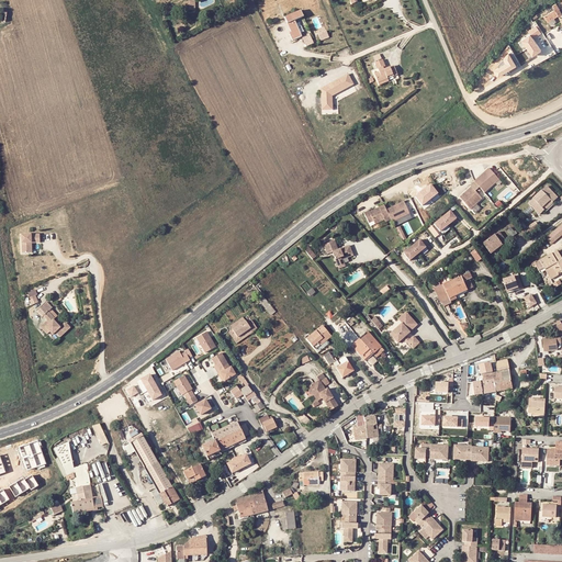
[(552,2),(557,13),(561,22),(561,13),(555,0),(552,2)]
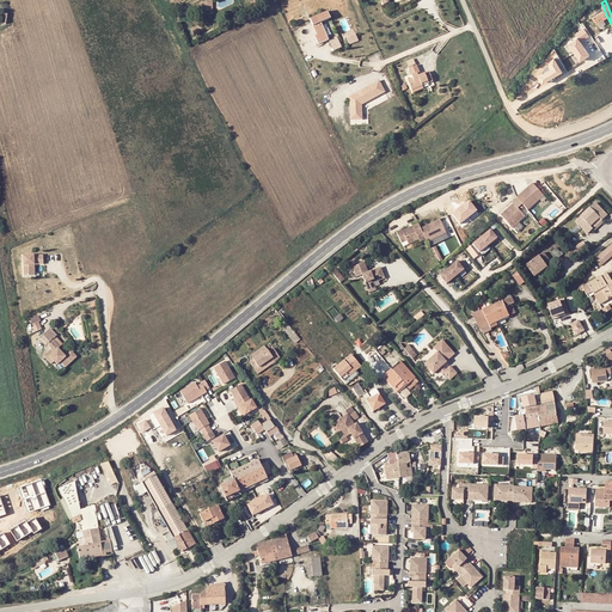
[(314,14),(326,8),(324,1),(304,11),(306,16),(314,12),(314,14)]
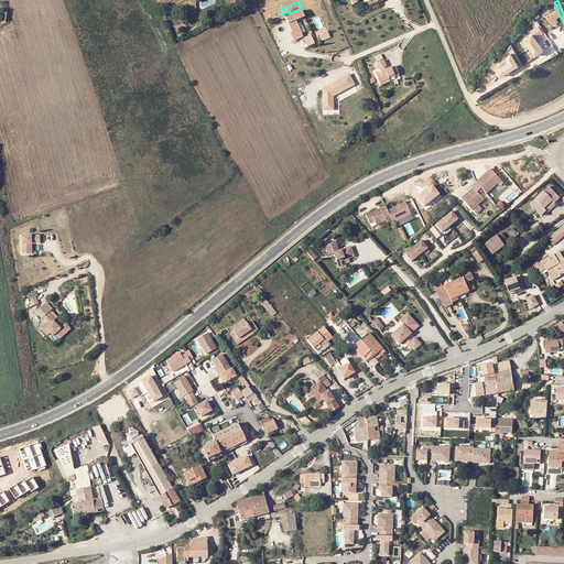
[(544,13),(548,19),(556,14),(553,9),(544,13)]
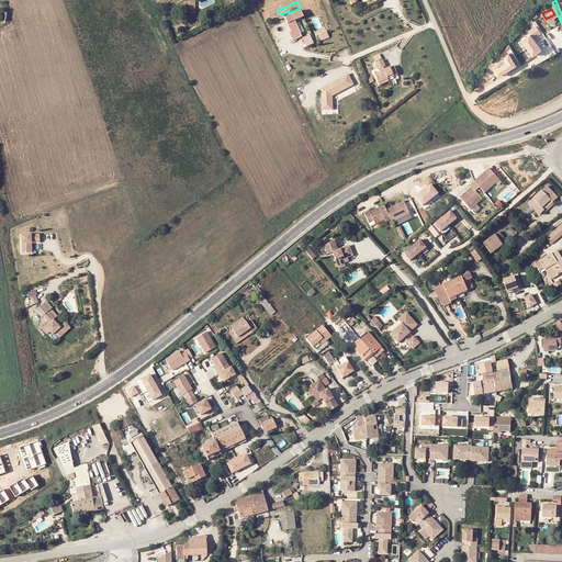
[(289,32),(296,29),(289,13),(282,15),(289,32)]
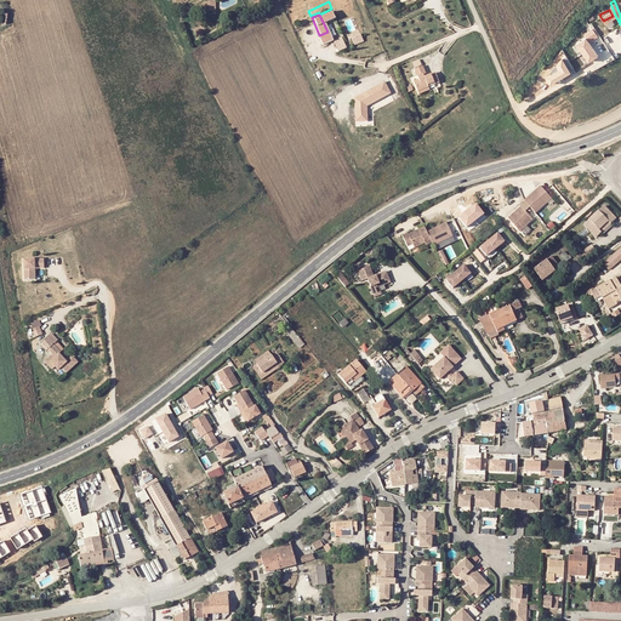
[(340,27),(328,32),(332,43),(345,38),(340,27)]
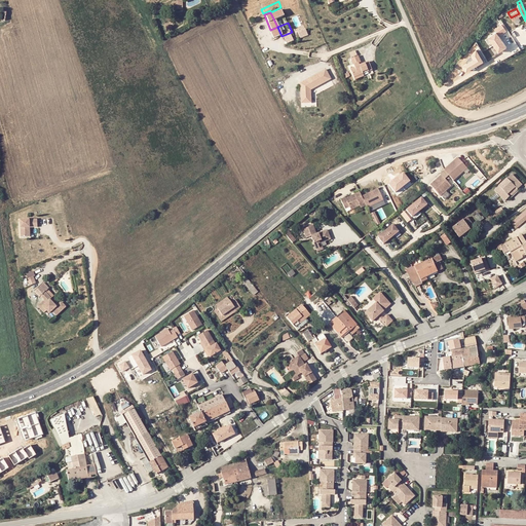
[(495,27),(499,35),(509,30),(504,23),(495,27)]
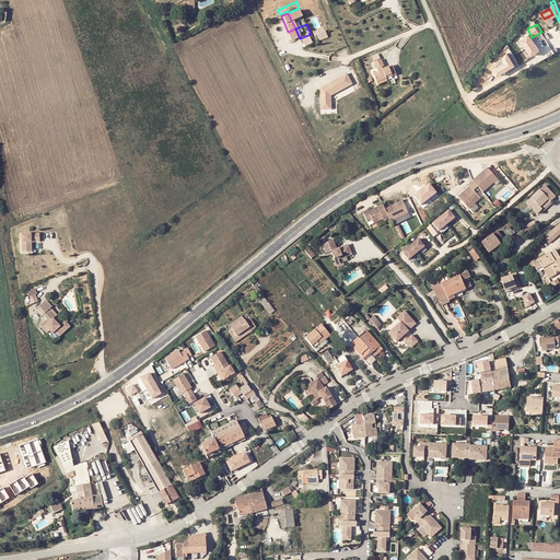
[(319,41),(328,37),(326,30),(317,33),(319,41)]
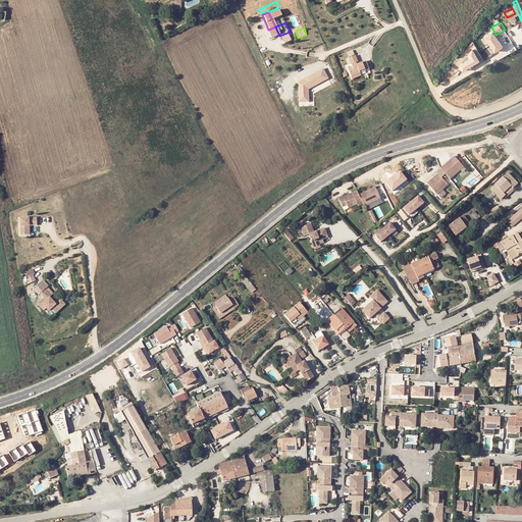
[(493,31),(483,37),(493,53),(504,47),(493,31)]
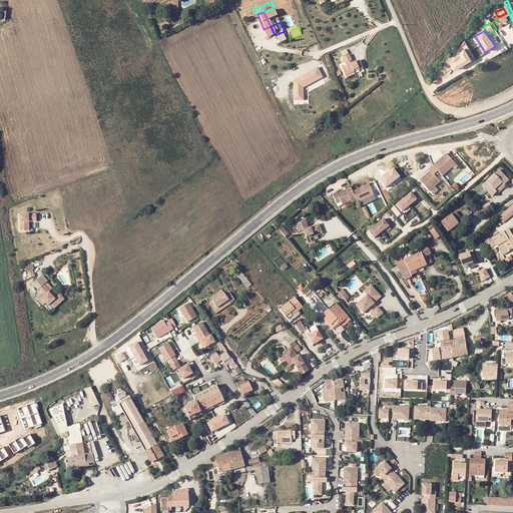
[(480,47),(472,49),(475,56),(482,54),(480,47)]
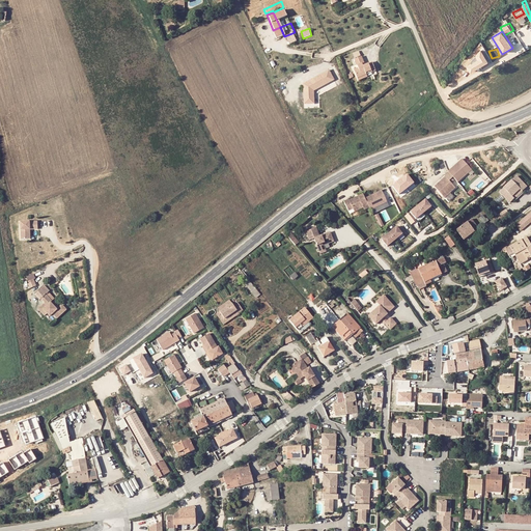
[(361,62),(363,61),(361,54),(354,57),(358,66),(354,67),(357,76),(366,73),(365,71),(370,68),(371,70),(375,68),(371,60),(364,63),(362,64),(361,62)]
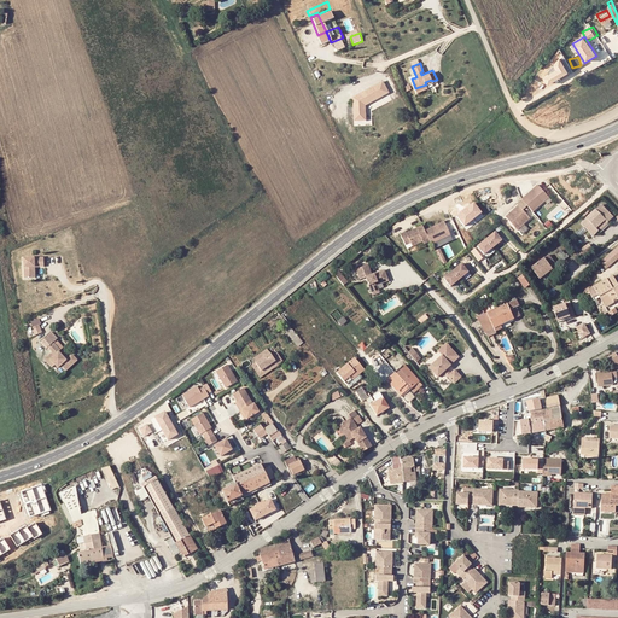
[(384,81),(353,95),(354,121),(367,121),(366,105),(390,93),(384,81)]
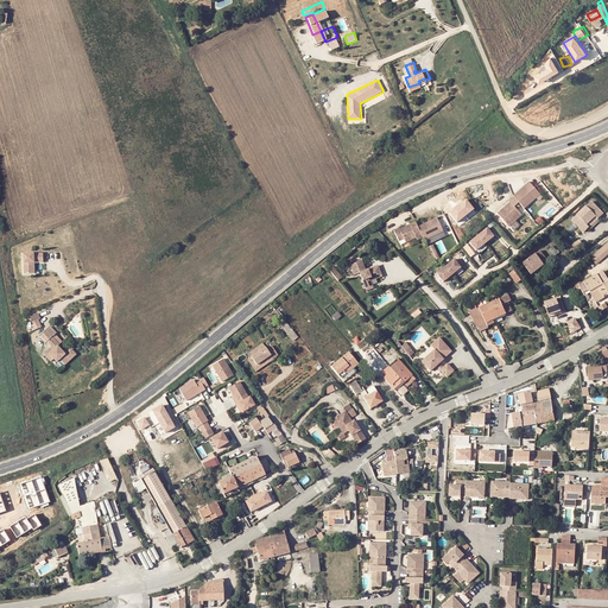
[(513,195),(518,201),(524,208),(536,197),(531,191),(536,188),(530,181),(513,195)]
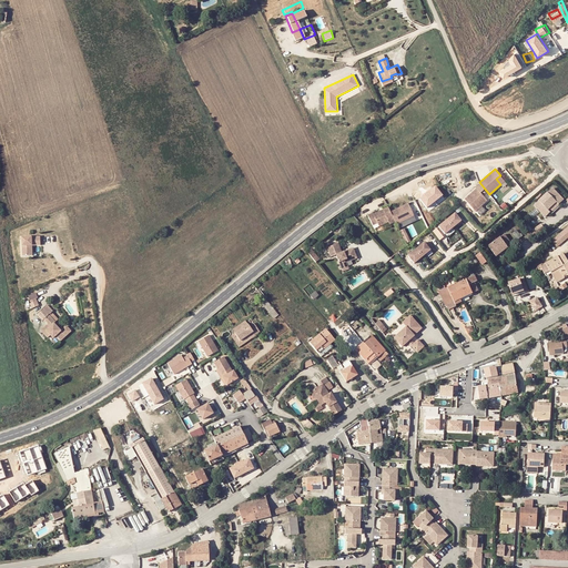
[(475,186),(476,188),(464,198),(472,206),(478,202),(480,205),(487,200),(479,191),(484,188),(479,182),(475,186)]
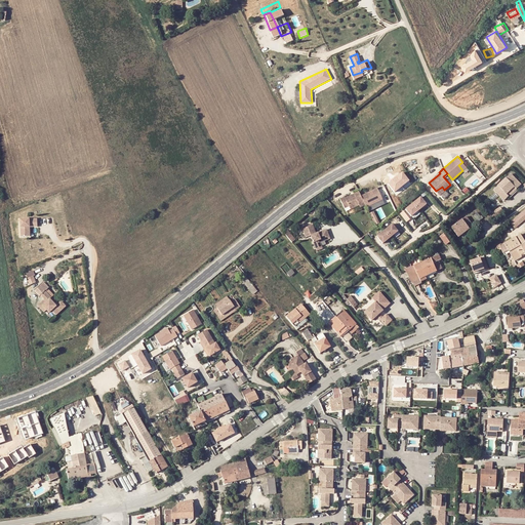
[(505,201),(522,185),(512,172),(493,189),(505,201)]
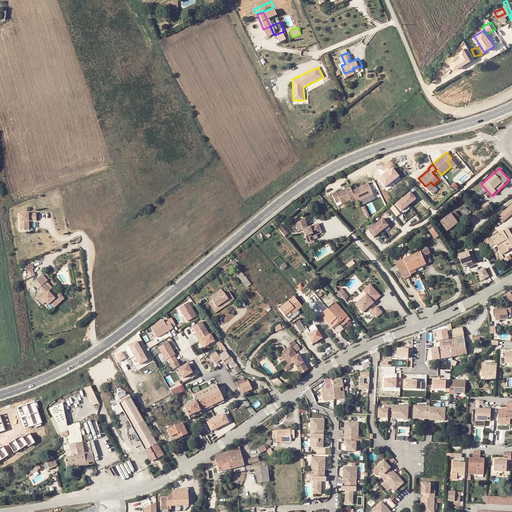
[(365,182),(349,190),(353,199),(354,200),(370,192),(365,182)]
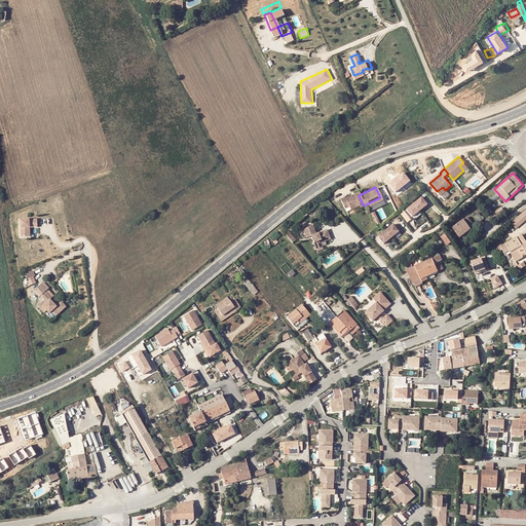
[(342,196),(338,198),(342,208),(347,205),(348,209),(357,204),(359,207),(363,204),(359,195),(357,190),(343,197),(342,196)]
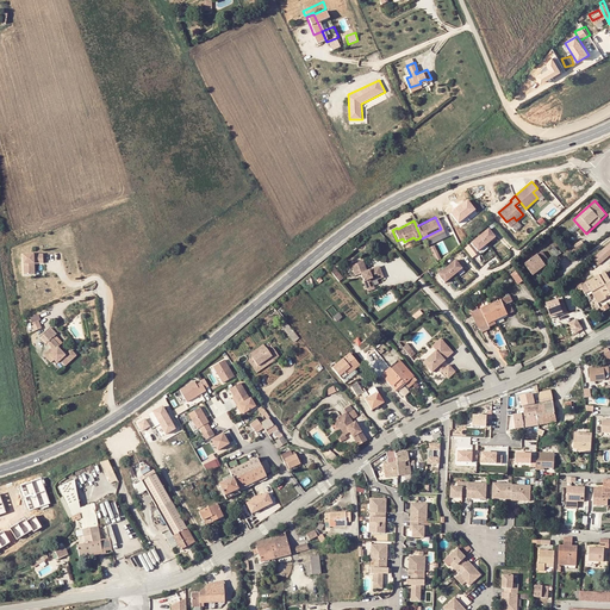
[(490,228),(471,241),(477,250),(497,237),(490,228)]
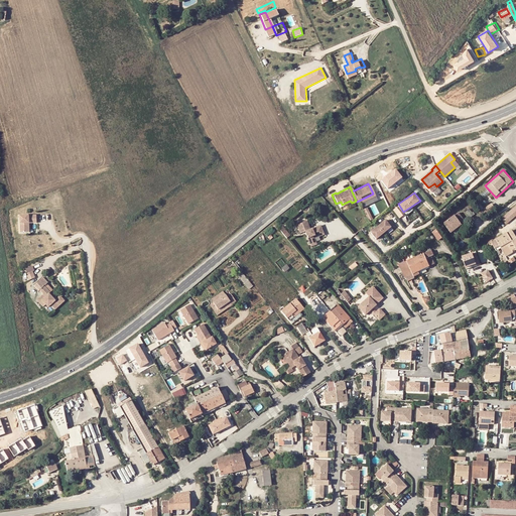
[(482,210),(484,214),(495,207),(492,203),(482,210)]
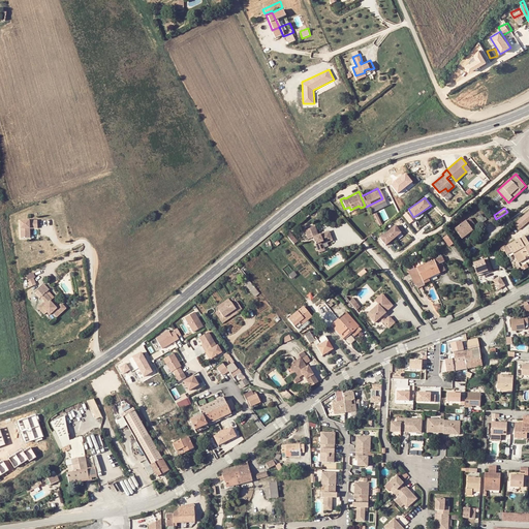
[(520,229),(528,221),(528,210),(515,223),(520,229)]
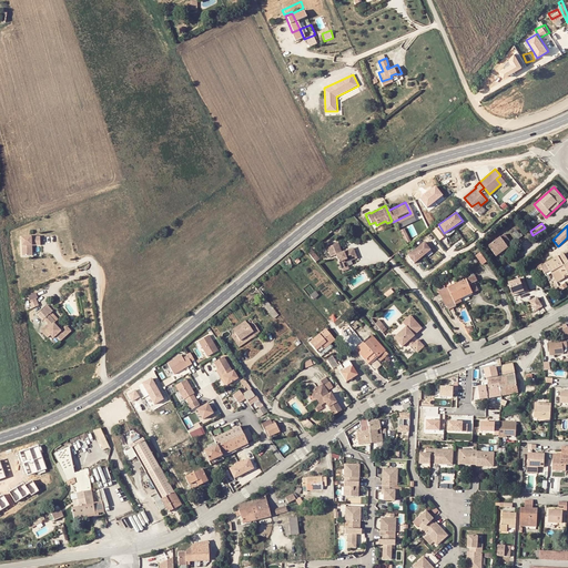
[(405,227),(401,230),(406,243),(412,241),(405,227)]
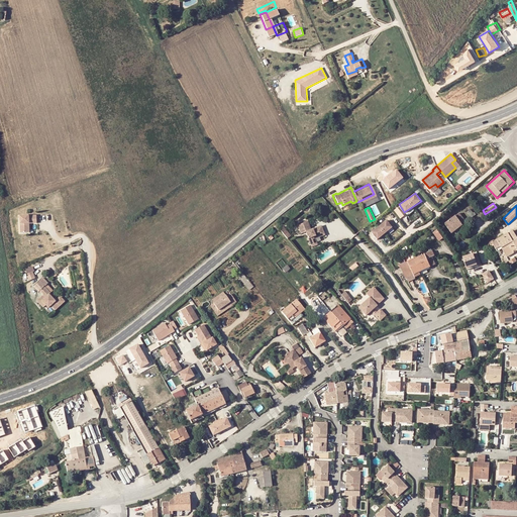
[(466,219),(458,209),(443,221),(450,230),(466,219)]
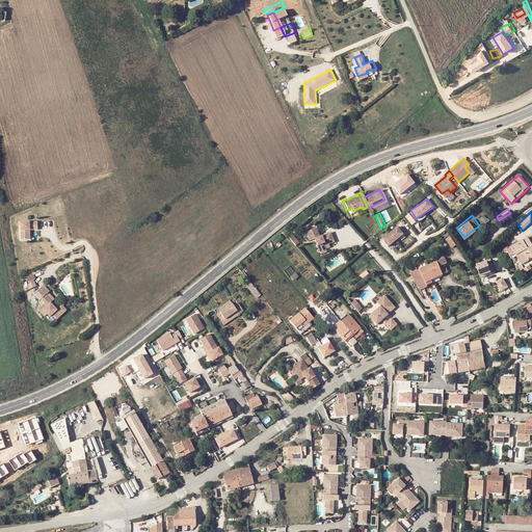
[(35,223),(35,219),(18,220),(19,237),(25,237),(25,228),(25,224),(27,223),(35,223)]
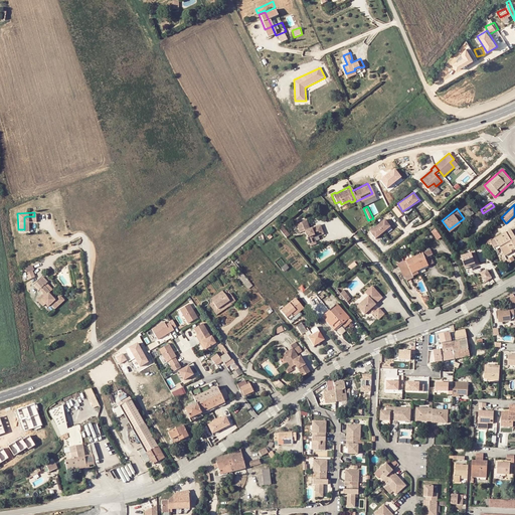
[(24,220),(24,229),(27,229),(26,220),(34,220),(34,216),(26,216),(24,217),(24,220)]
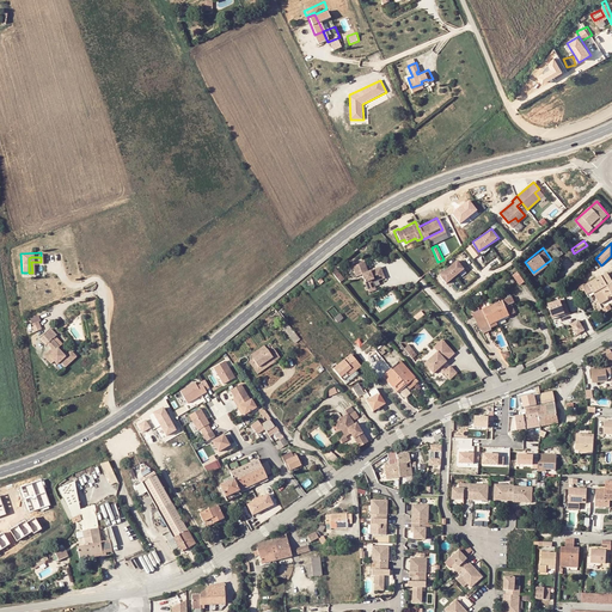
[(383,265),(371,269),(367,259),(356,264),(360,274),(365,273),(371,288),(377,286),(374,277),(379,275),(381,280),(387,279),(383,265)]
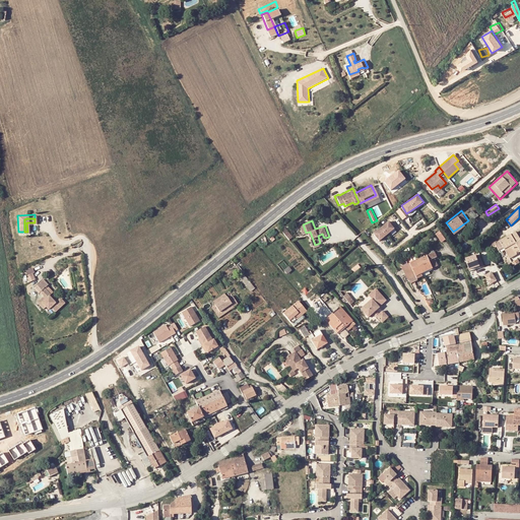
[(380,241),(394,228),(388,220),(373,234),(380,241)]
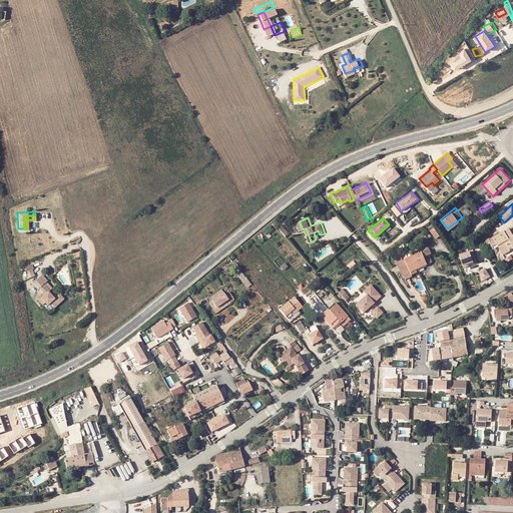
[(286,236),(289,233),(283,225),(280,227),(286,236)]
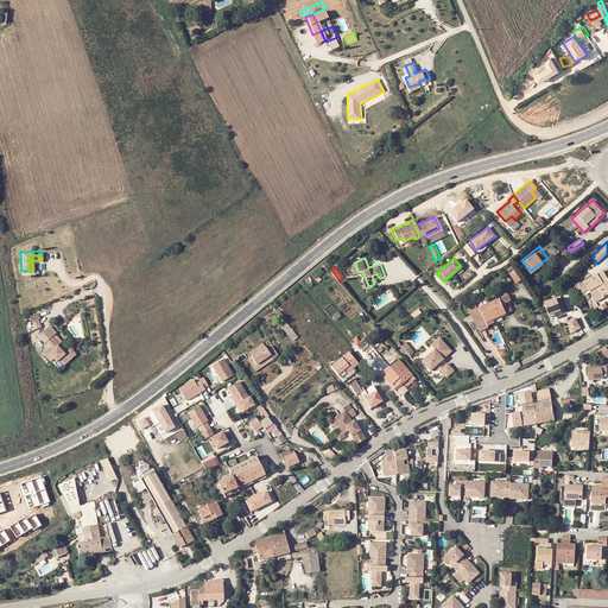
[(514,270),(510,273),(518,283),(523,279),(514,270)]
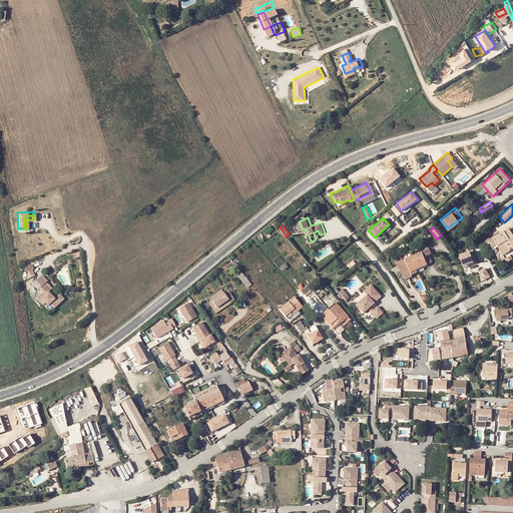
[(512,235),(509,228),(489,240),(492,246),(497,244),(504,254),(510,251),(509,249),(512,247),(512,235)]
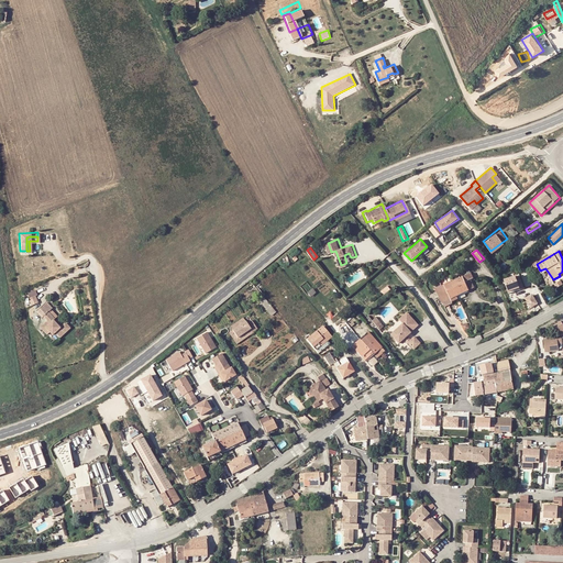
[(452,277),(450,278),(457,293),(468,287),(465,278),(471,276),(472,276),(470,271),(468,272),(468,269),(452,277)]
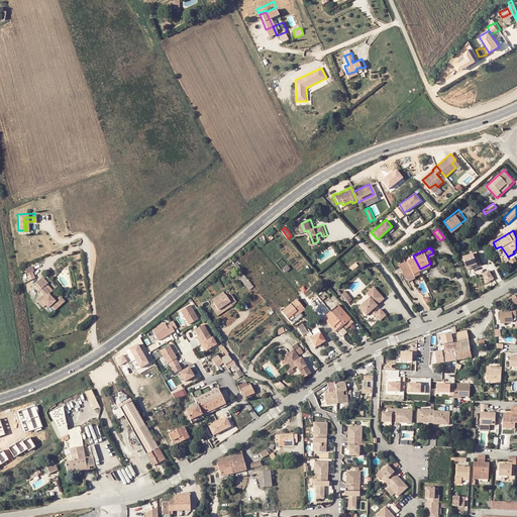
[(468,270),(482,264),(477,251),(462,257),(468,270)]
